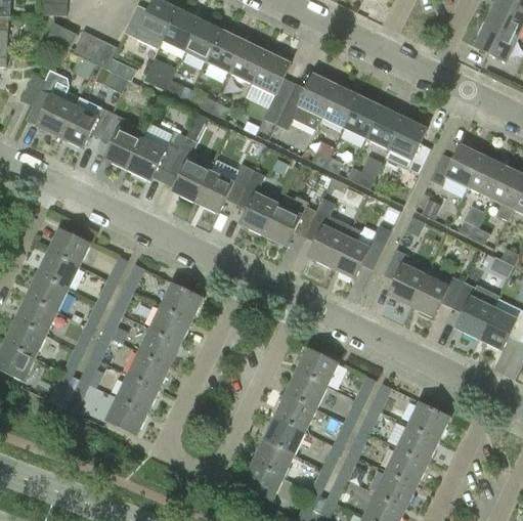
[(153,0),(146,12),(135,6),(123,32),(158,48),(163,40),(162,40),(177,7),(162,0),(153,0)]
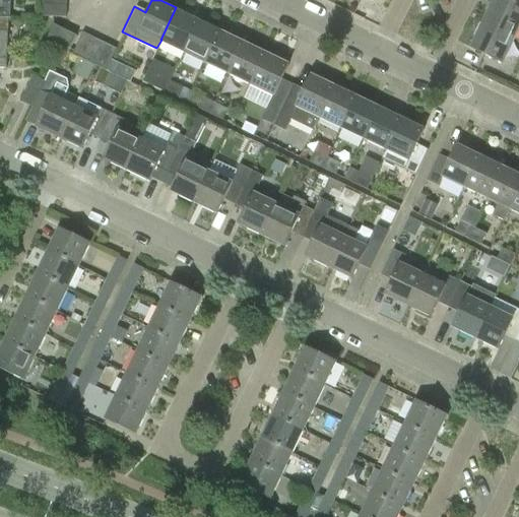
[(518,22),(518,9),(500,0),(493,0),(482,21),(513,36),(518,22)]
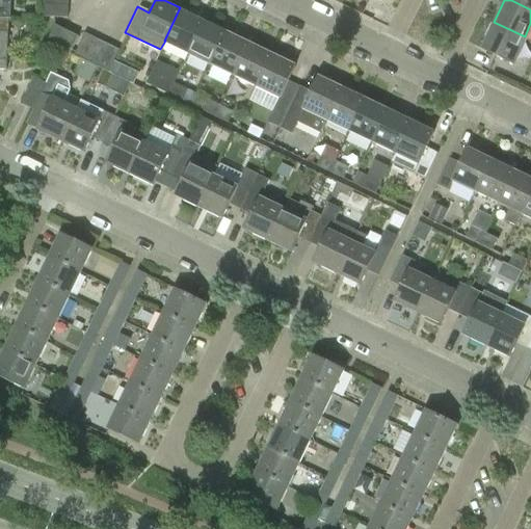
[(511,0),(530,9),(530,0),(511,0)]
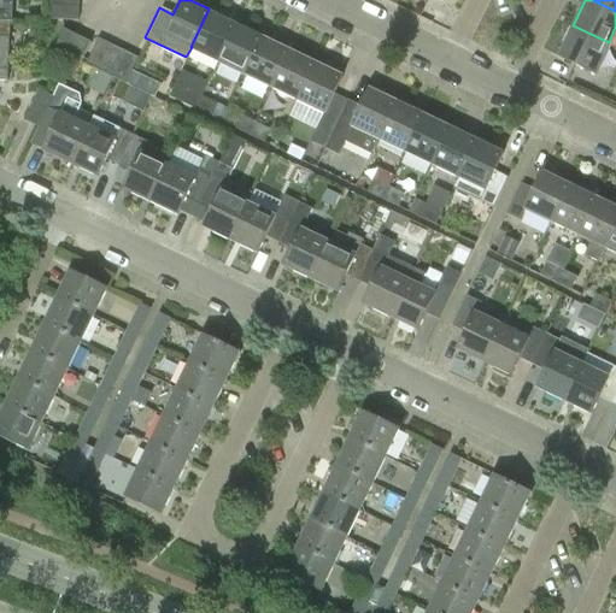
[(78,3),(50,1),(48,17),(77,18),(78,3)]
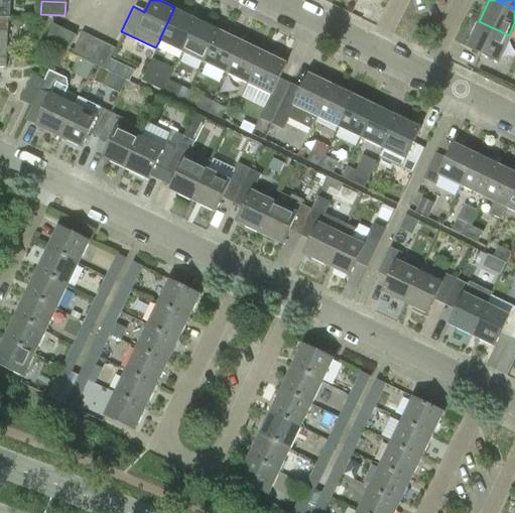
[(174,7),(159,39),(160,39),(181,50),(197,18),(174,7)]
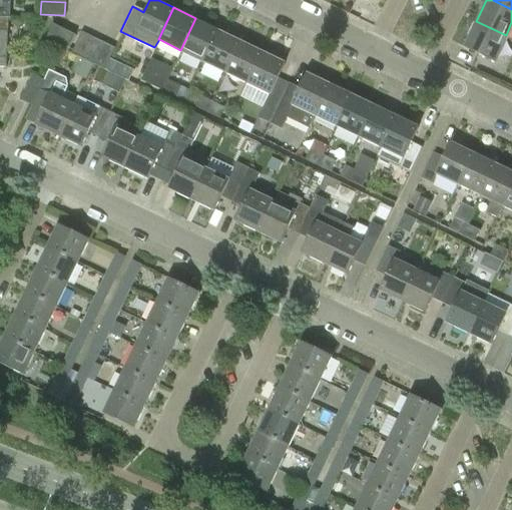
[(195,18),(180,50),(202,60),(217,28),(195,18)]
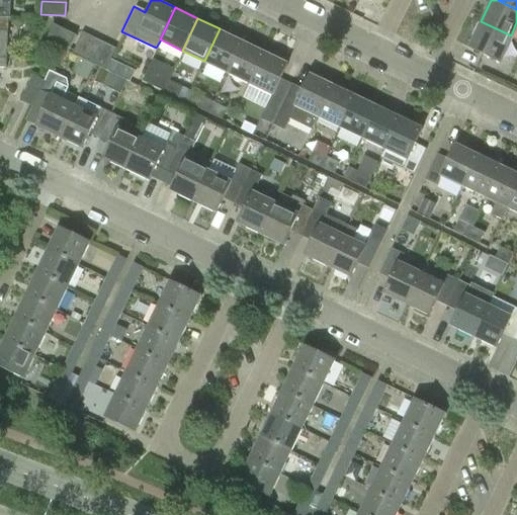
[(511,35),(481,21),(468,46),(499,60),(511,35)]
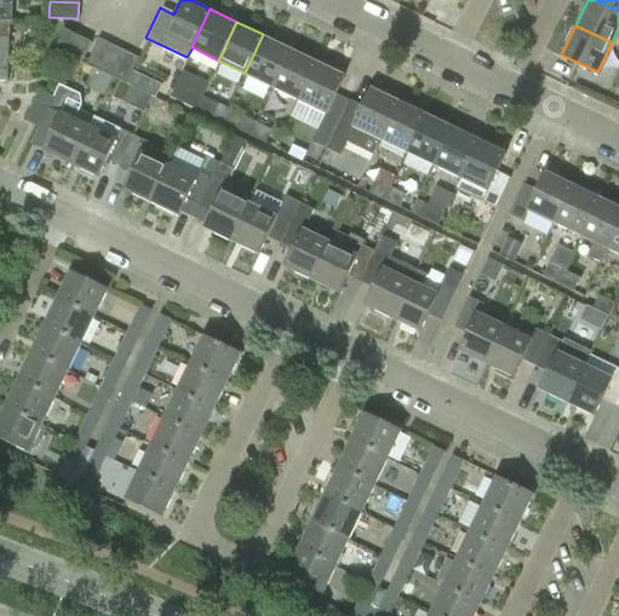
[(82,56),(90,40),(63,27),(55,42),(82,56)]
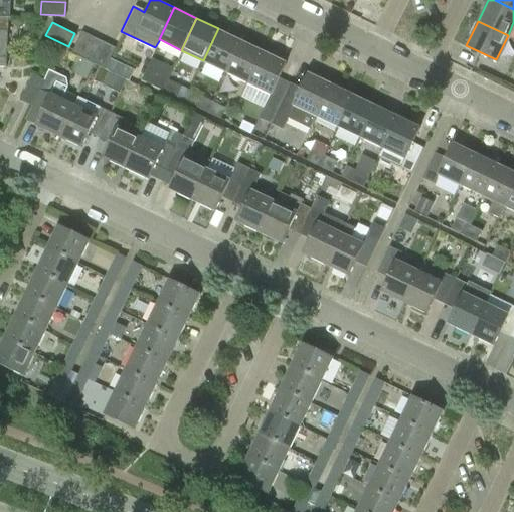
[(218,28),(203,60),(225,71),(240,39),(218,28)]
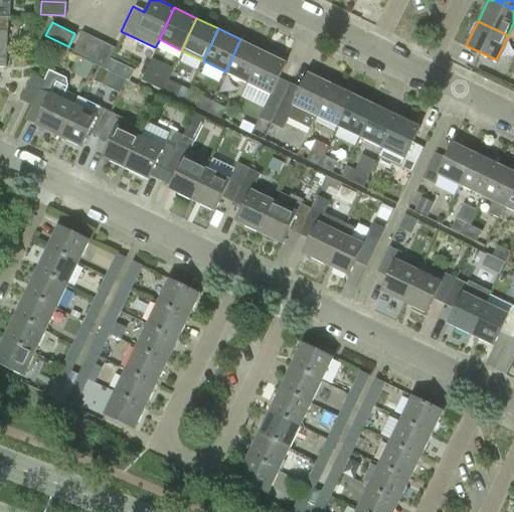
[(80,56),(92,34),(80,29),(70,51),(75,53),(80,56)]
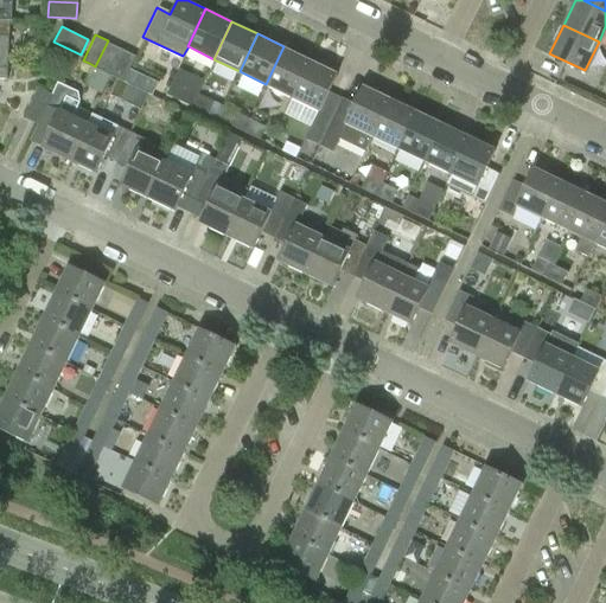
[(108,40),(95,66),(109,72),(121,47),(108,40)]
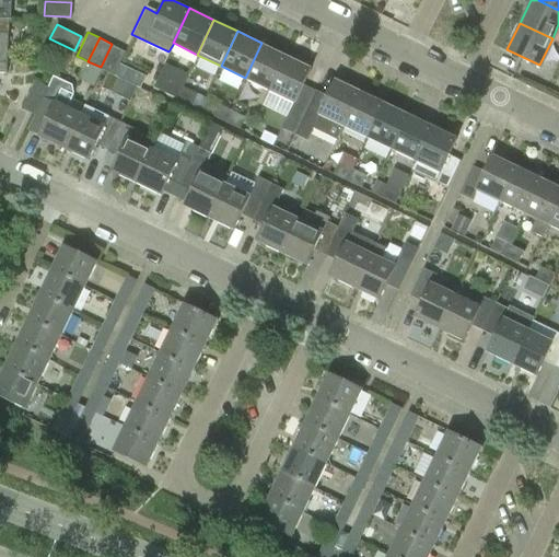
[(261,43),(245,78),(269,89),(286,55),(261,43)]
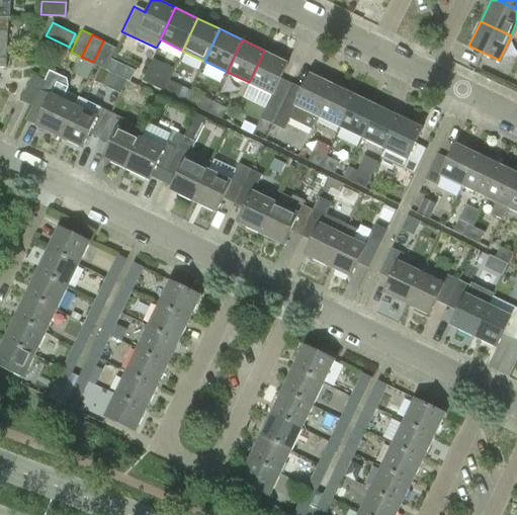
[(93,63),(104,68),(114,46),(103,40),(93,62),(93,63)]
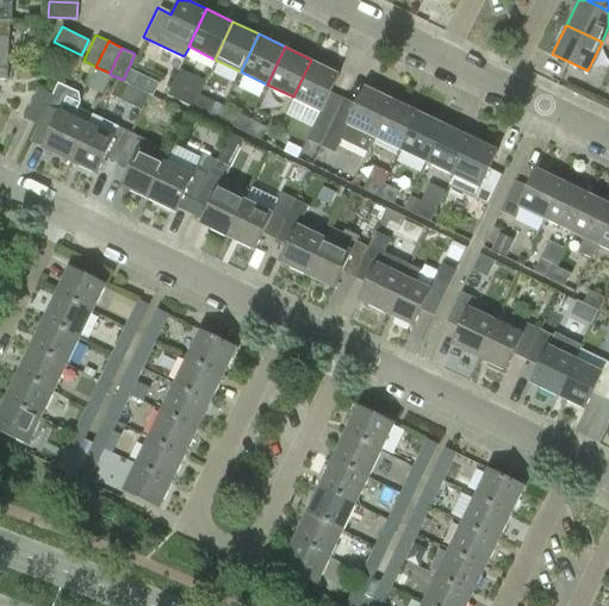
[(311,60),(293,97),(318,108),(314,119),(328,126),(342,97),(329,91),(337,72),(311,60)]
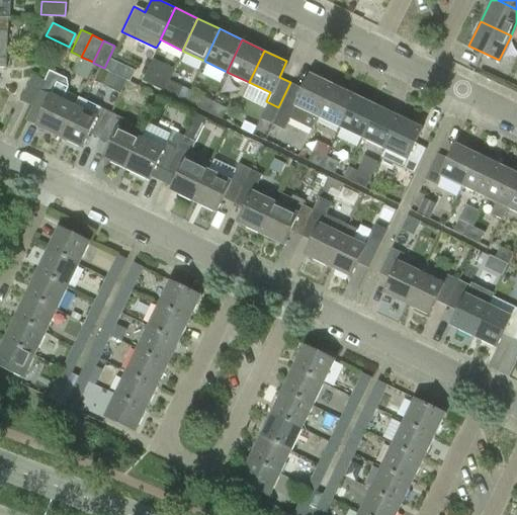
[(76,54),(72,70),(85,79),(93,63),(93,62),(81,57),(76,54)]
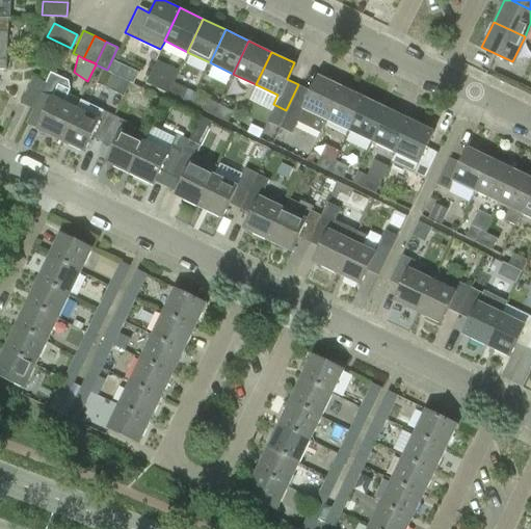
[(138,71),(124,63),(118,75),(130,80),(132,81),(138,71)]
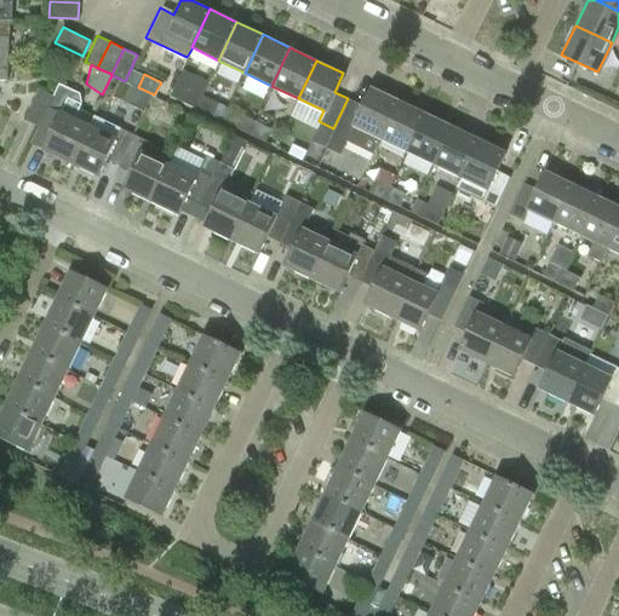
[(69,161),(87,124),(73,116),(80,102),(79,91),(58,81),(52,95),(36,125),(50,131),(41,148),(69,161)]
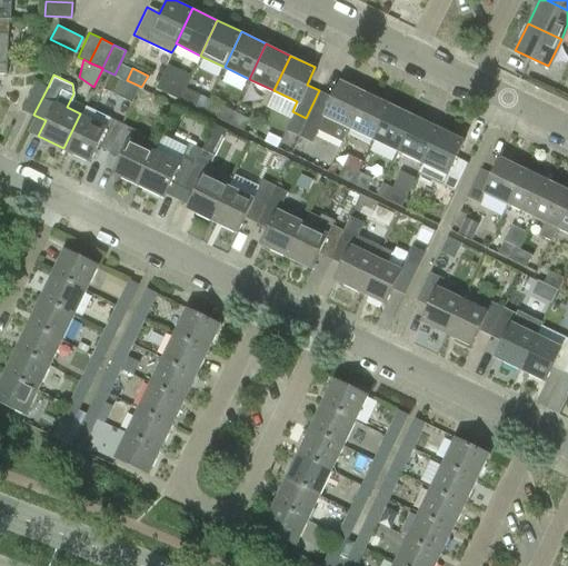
[(348,126),(365,91),(339,79),(331,96),(319,90),(306,118),(298,135),(311,141),(318,129),(341,140),(348,126)]
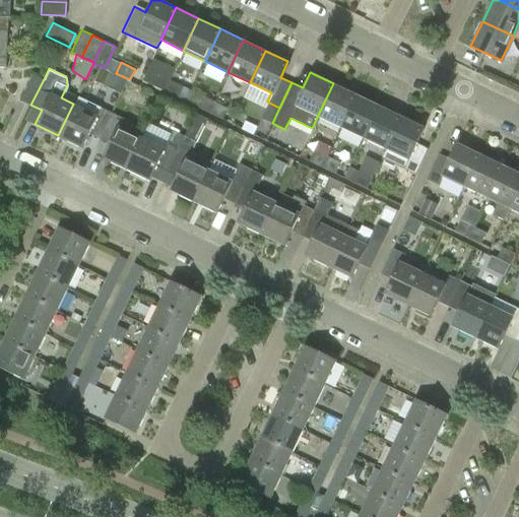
[(31,73),(19,100),(30,105),(44,79),(31,73)]
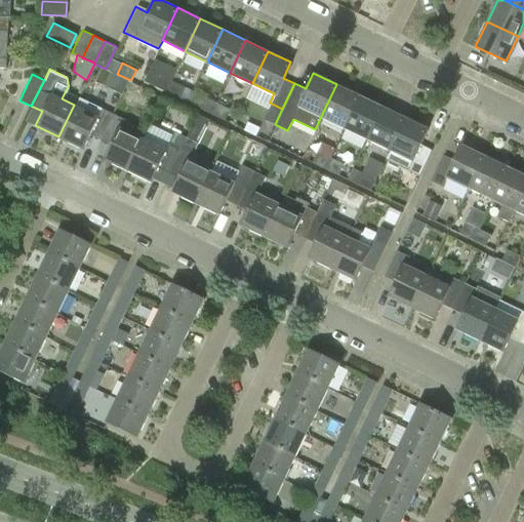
[(158,74),(153,84),(166,90),(171,80),(158,74)]
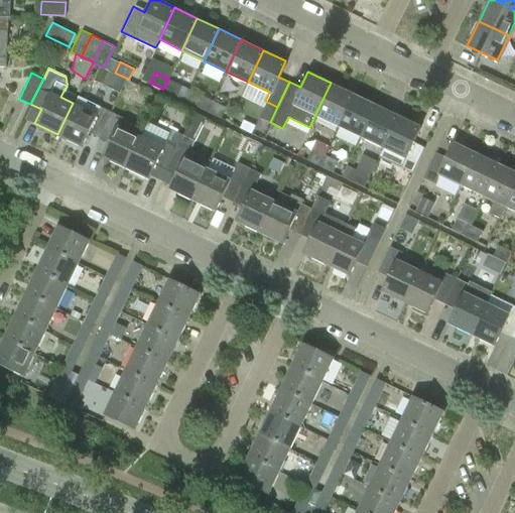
[(175,95),(180,85),(168,79),(163,89),(175,95)]
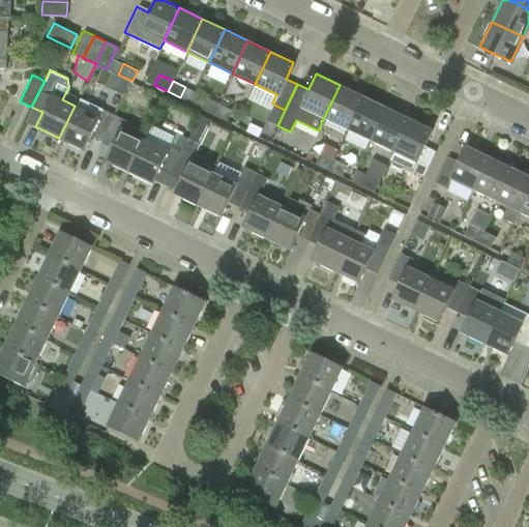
[(340,85),(324,117),(347,128),(362,96),(340,85)]
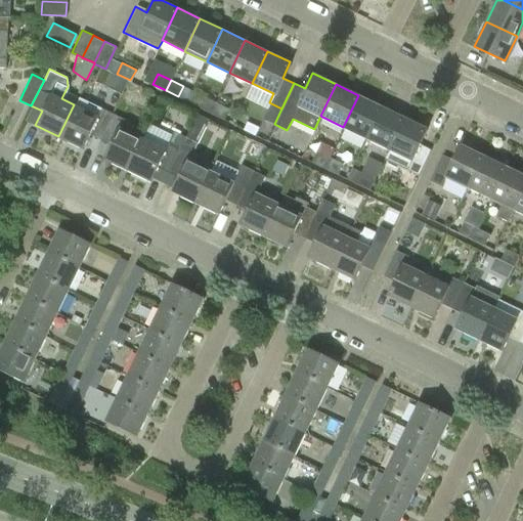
[(203,94),(197,105),(210,112),(215,101),(203,94)]
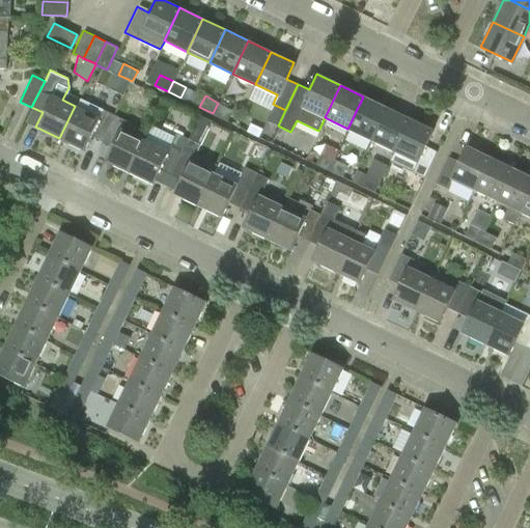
[(363,96),(347,129),(370,139),(386,107),(363,96)]
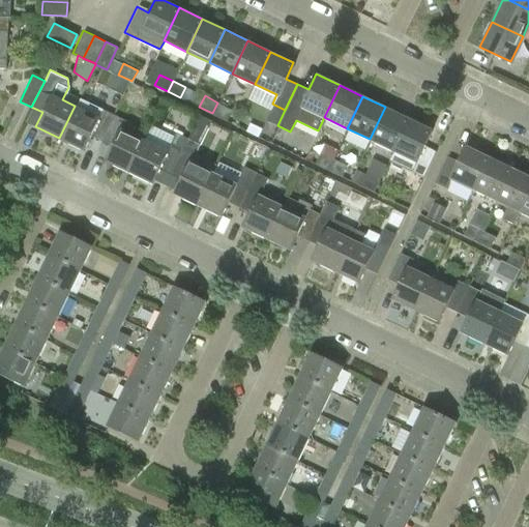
[(75,106),(59,138),(82,149),(89,135),(100,140),(113,114),(118,104),(107,98),(98,117),(75,106)]
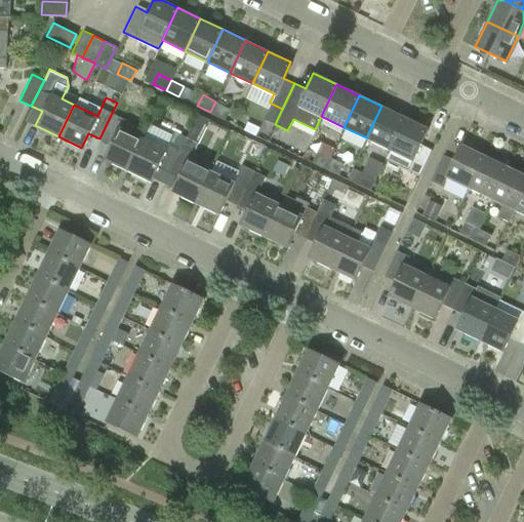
[(224,118),(229,108),(215,102),(210,112),(224,118)]
